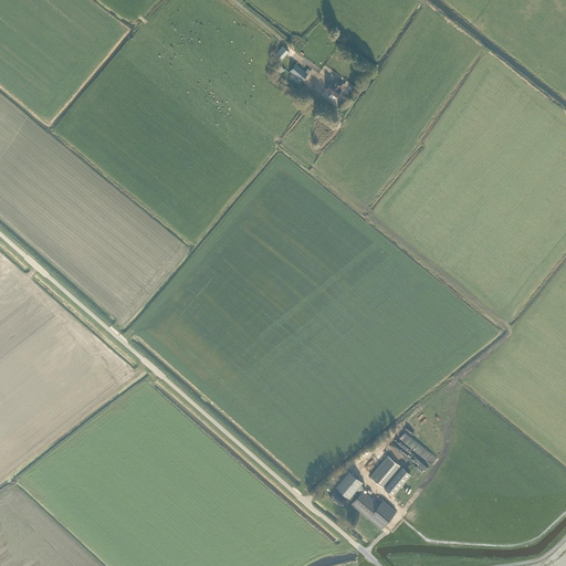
[(282,59),(289,51),(282,46),(275,53),(282,59)]
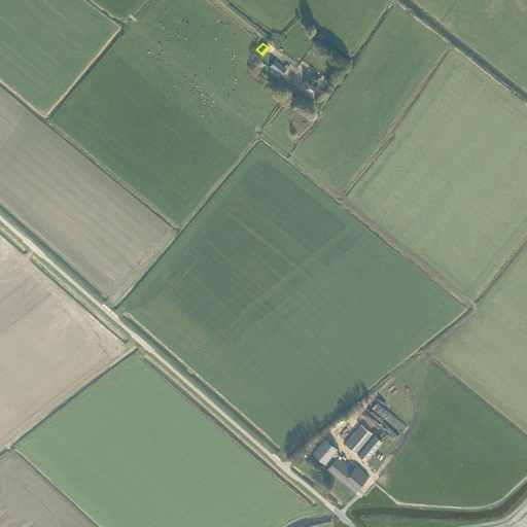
[(275,60),(270,66),(281,75),(286,69),(275,60)]
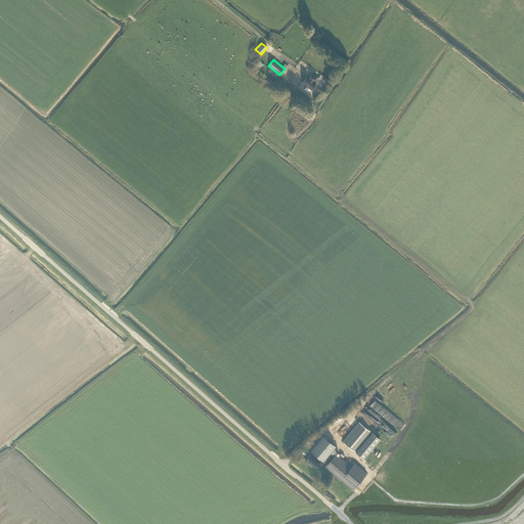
[(302,83),(300,86),(304,89),(304,88),(308,92),(311,88),(311,89),(316,83),(314,81),(317,77),(311,73),(308,77),(307,76),(306,78),(304,78),(303,80),(303,81),(302,83)]
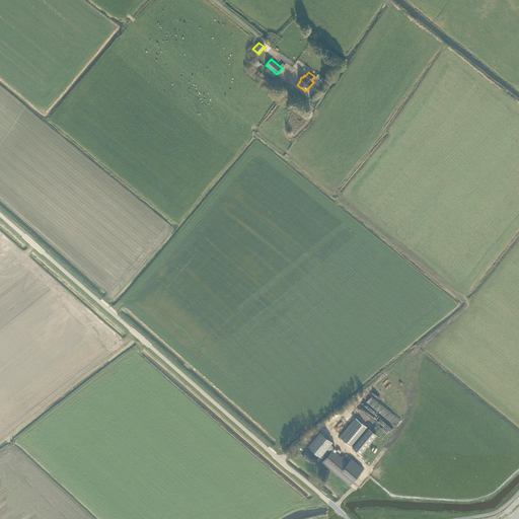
[(350,446),(364,430),(354,422),(341,438),(350,446)]
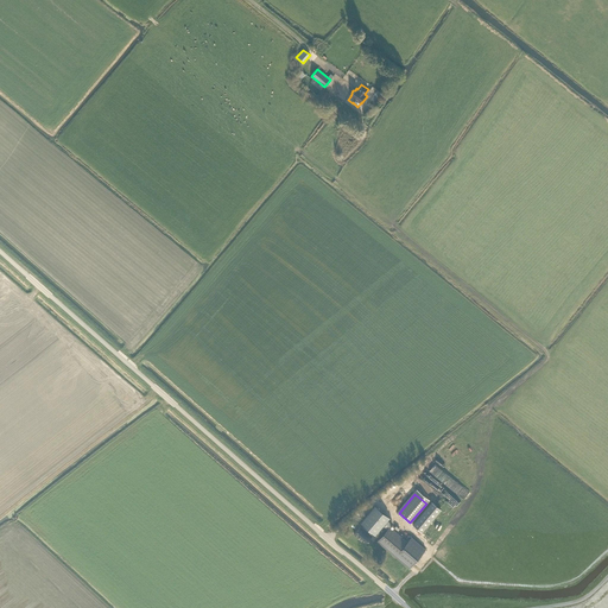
[(412,525),(420,531),(422,532),(441,510),(431,501),(412,525)]
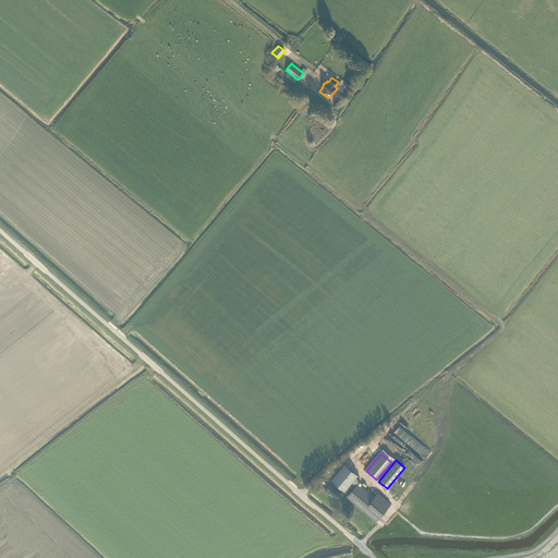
[(377,493),(374,497),(358,483),(360,481),(355,477),(358,475),(344,464),(331,480),(334,482),(332,484),(330,482),(324,489),(335,499),(341,492),(340,490),(341,488),(349,494),(346,496),(363,510),(376,522),(390,505),(377,493)]
